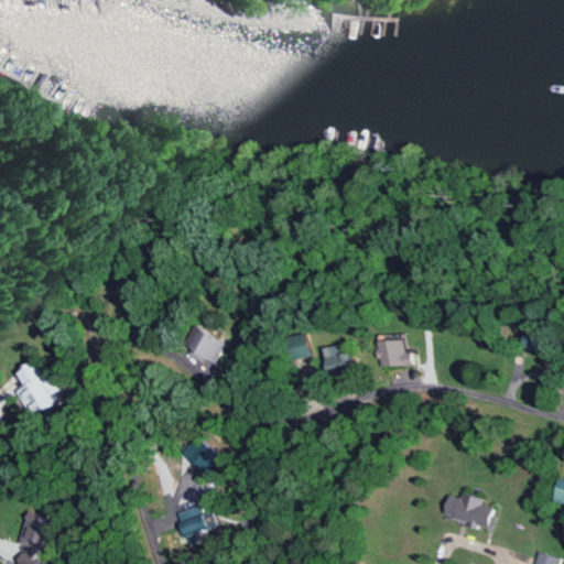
[(231,340),(197,328),(190,350),(224,362),(231,340)]
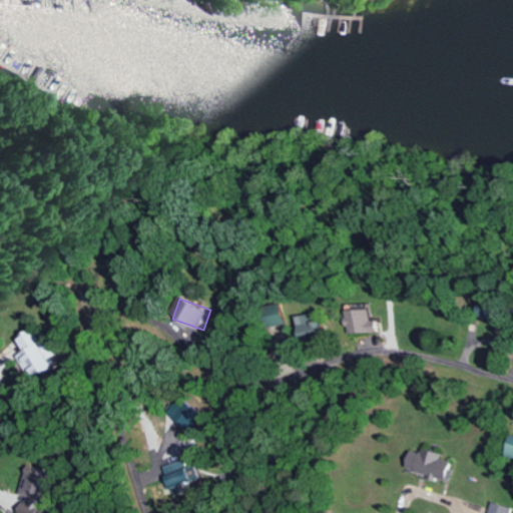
[(498,319),(499,306),(481,305),(481,318),(498,319)]
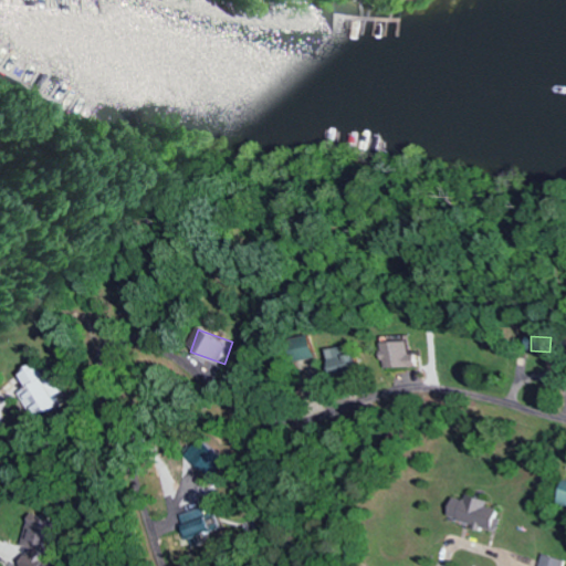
[(316,359),(315,337),(291,337),(291,360),(316,359)]
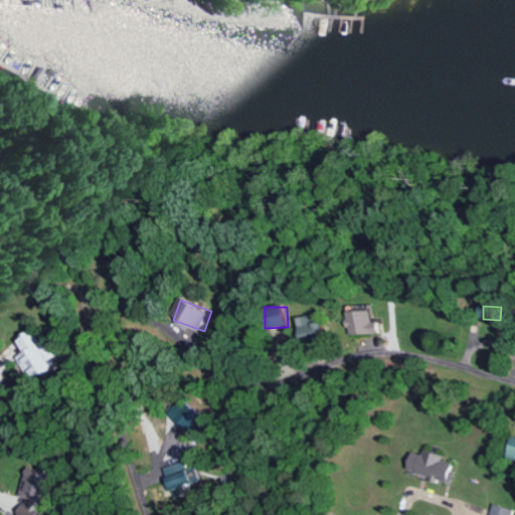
[(374,310),(349,311),(350,335),(380,334),(380,322),(375,322),(374,310)]
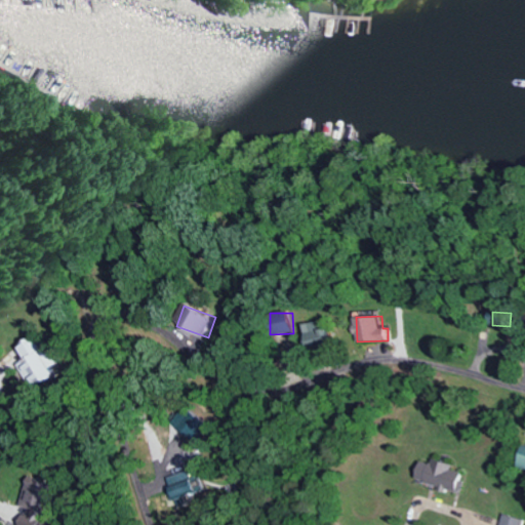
[(330,321),(305,323),(307,349),(331,348),(330,321)]
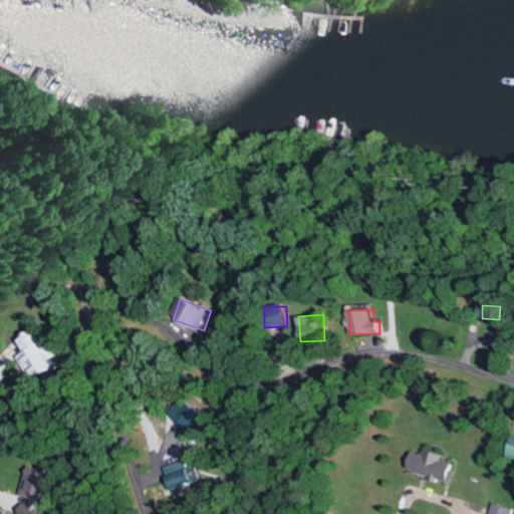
[(52,357),(35,327),(8,343),(30,382),(52,369),(47,360),(52,357)]
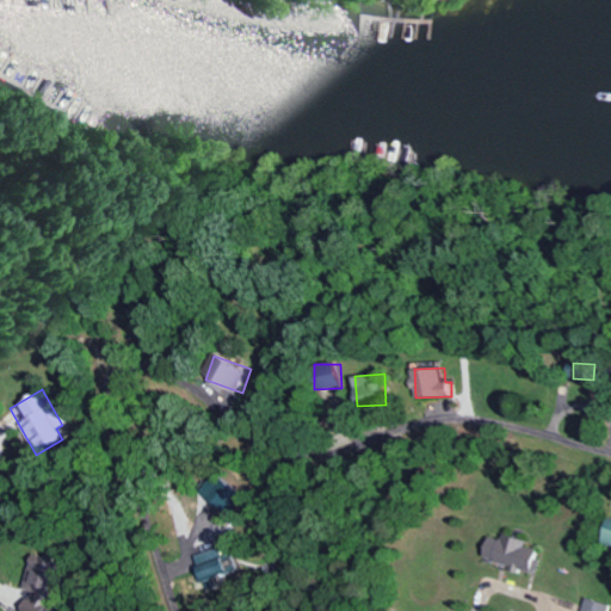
[(199,492),(224,514),(239,499),(214,476),(199,492)]
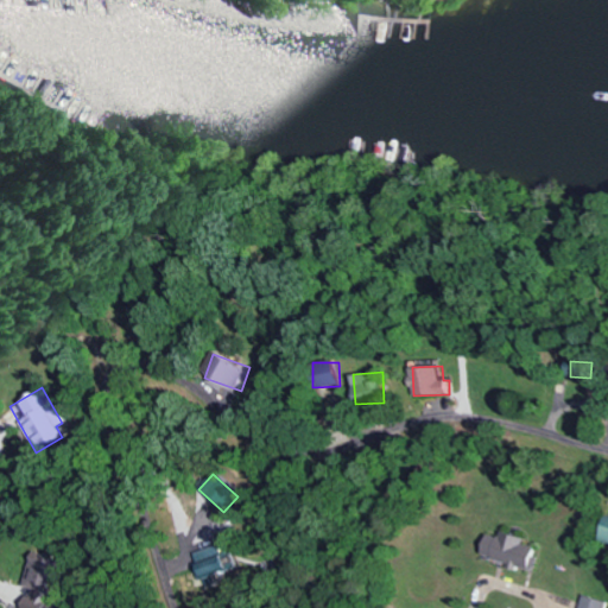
[(595,539),(607,544),(607,517),(603,515),(595,539)]
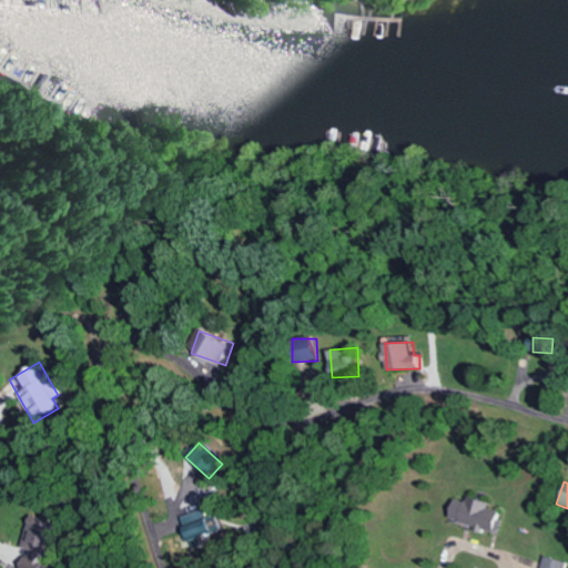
[(445,520),(489,533),(495,510),(485,508),(487,503),(465,496),(463,501),(450,498),(445,520)]
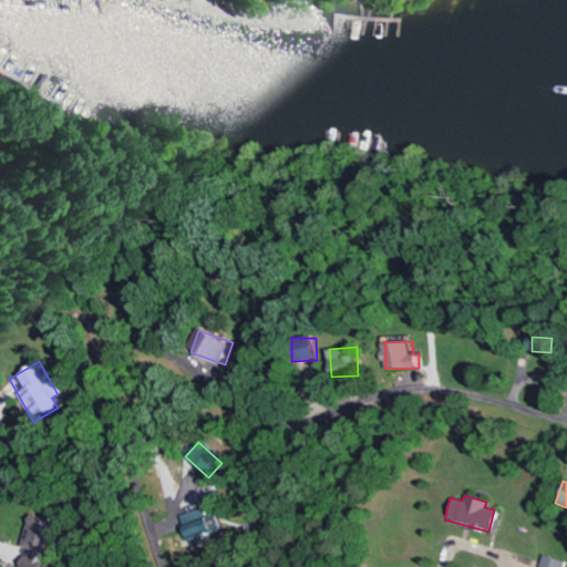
[(18,563),(30,566),(43,566),(57,523),(29,514),(18,548),(21,549),(18,563)]
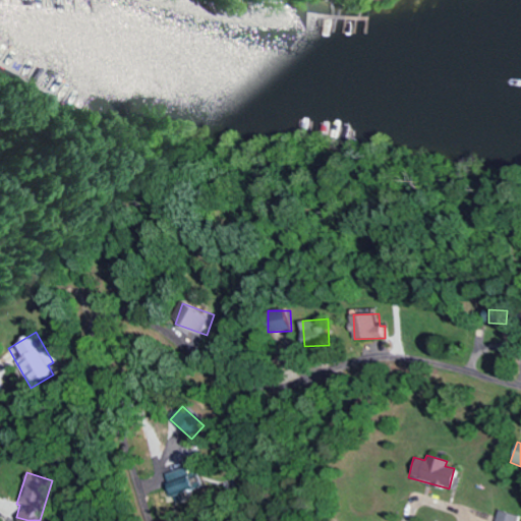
[(517,520),(519,516),(497,510),(494,520),(517,520)]
